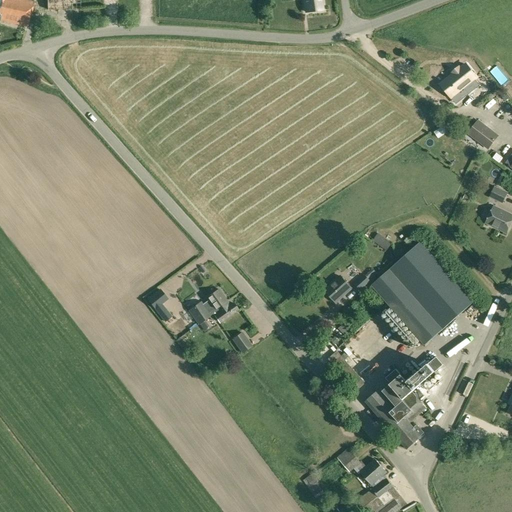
[(0,0),(0,20),(28,27),(34,1),(35,1),(35,0),(0,0)]
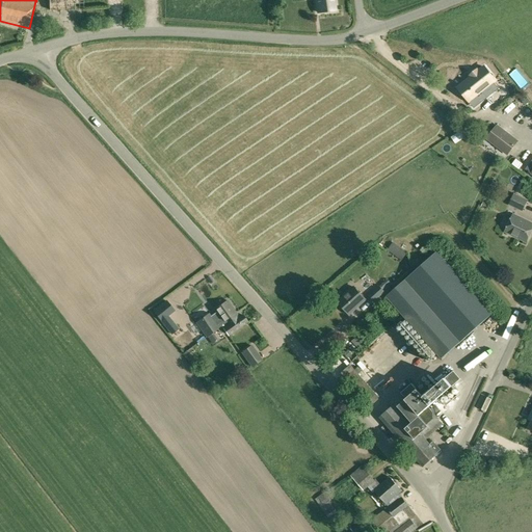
[(49,0),(50,12),(84,11),(84,0),(49,0)]
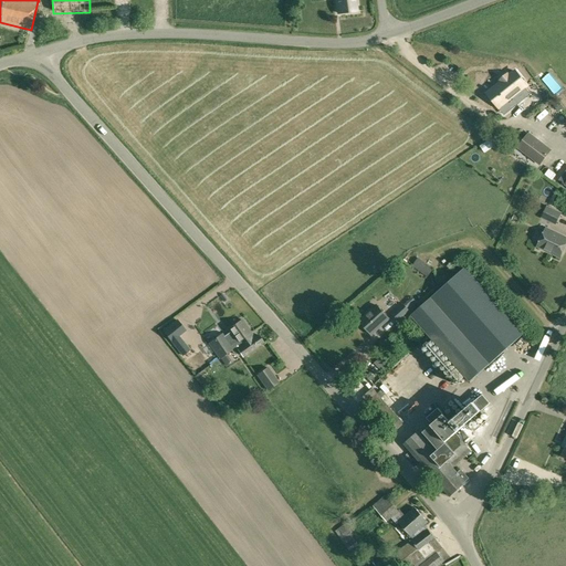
[(336,0),(338,13),(357,11),(355,0),(336,0)]
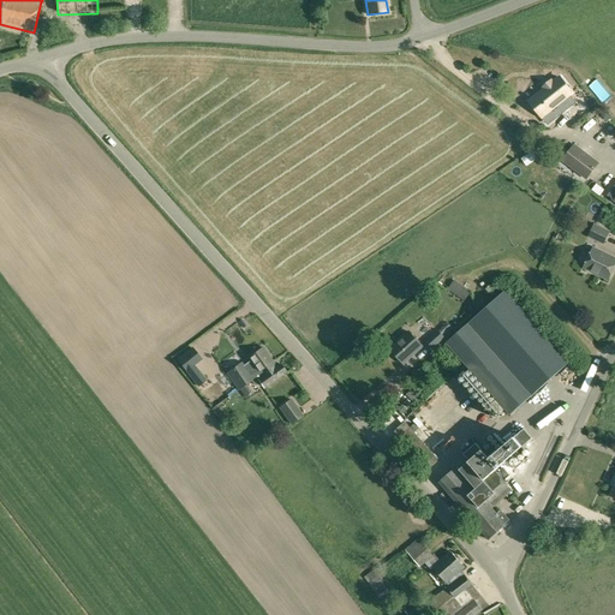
[(538,96),(550,111),(573,93),(561,77),(538,96)]
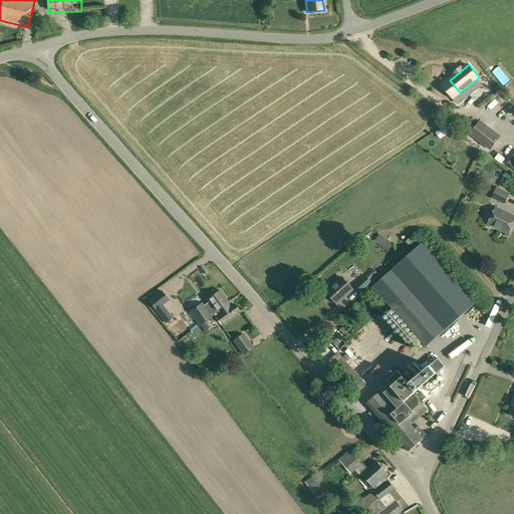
[(507,100),(512,97),(506,89),(501,93),(507,100)]
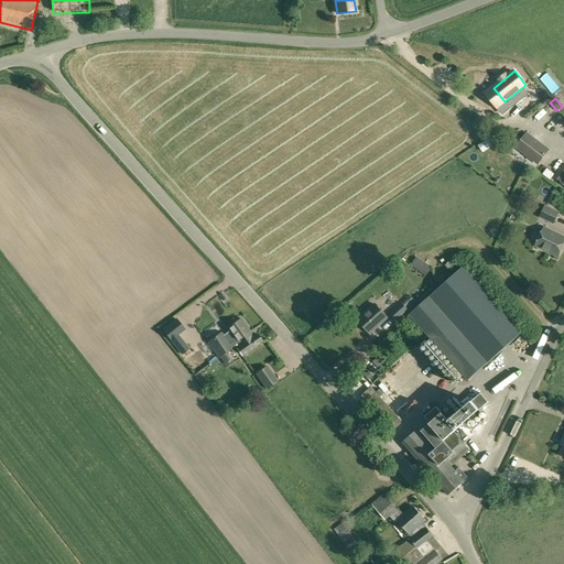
[(527,133),(517,147),(539,164),(549,150),(527,133)]
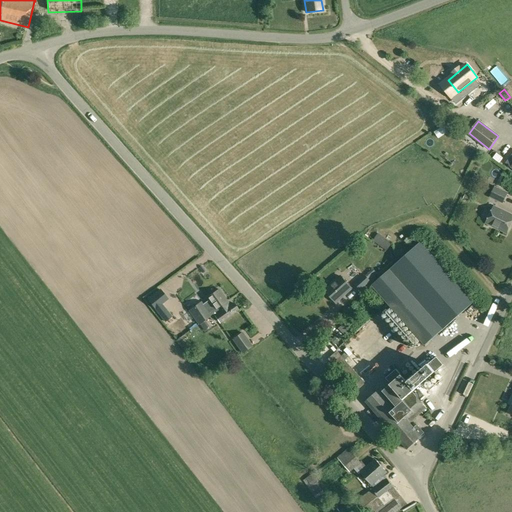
[(508,192),(495,186),(490,197),(503,203),(508,192)]
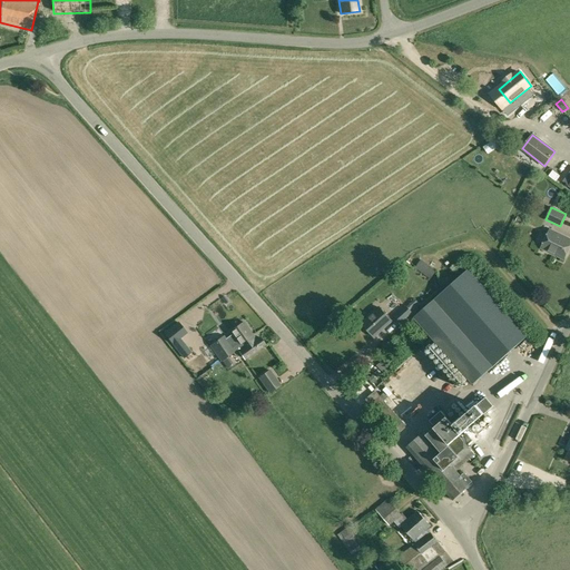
[(541,248),(563,258),(569,245),(569,239),(550,231),(541,248)]
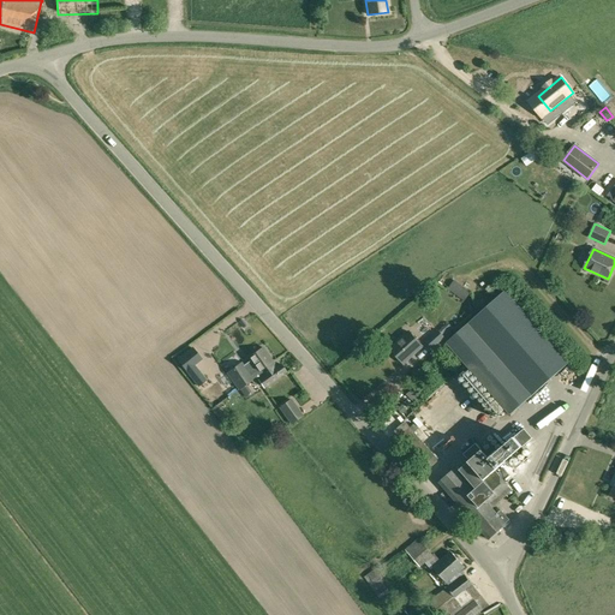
[(471,292),(455,280),(448,288),(465,300),(471,292)]
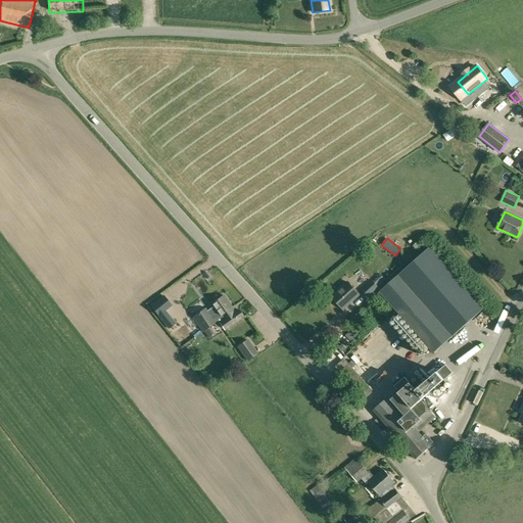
[(380,292),(434,352),(484,308),(430,247),(380,292)]
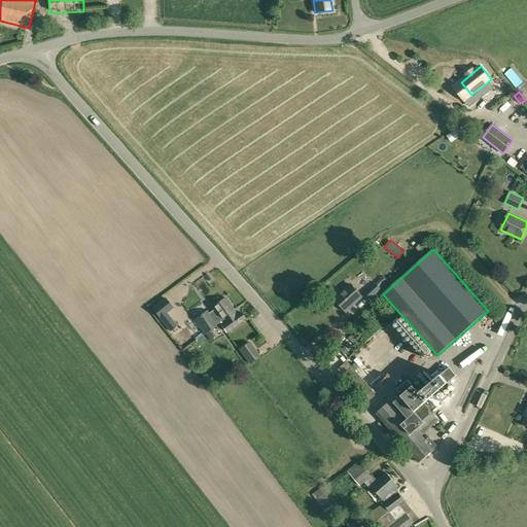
[(350,272),(357,283),(367,277),(360,266),(350,272)]
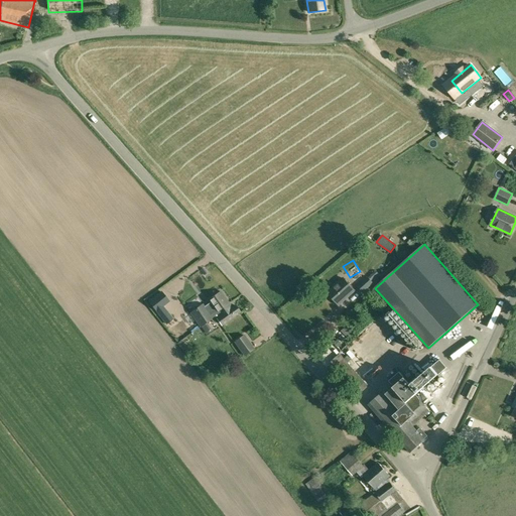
[(185,273),(192,278),(200,269),(192,264),(185,273)]
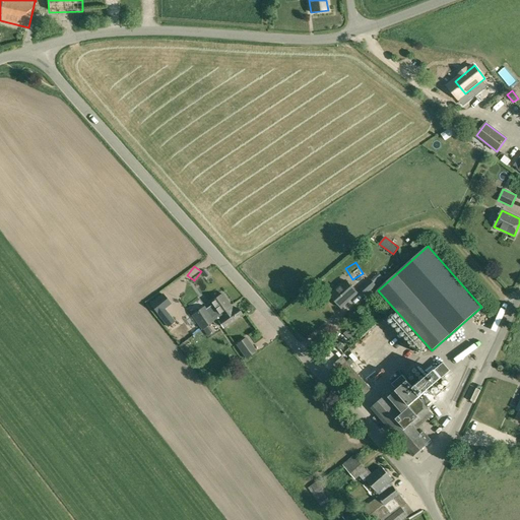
[(361,288),(367,295),(377,285),(372,279),(361,288)]
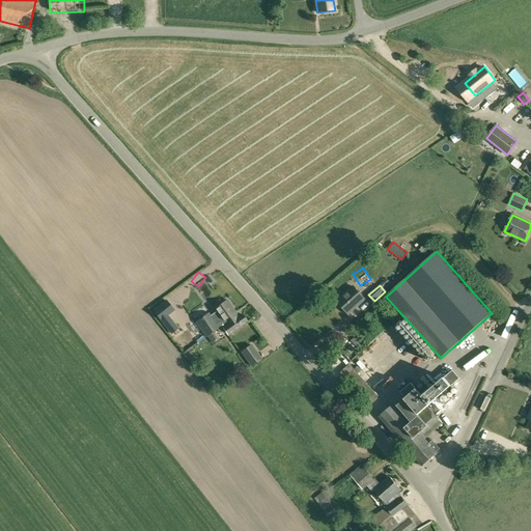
[(337,302),(348,314),(365,300),(354,287),(337,302)]
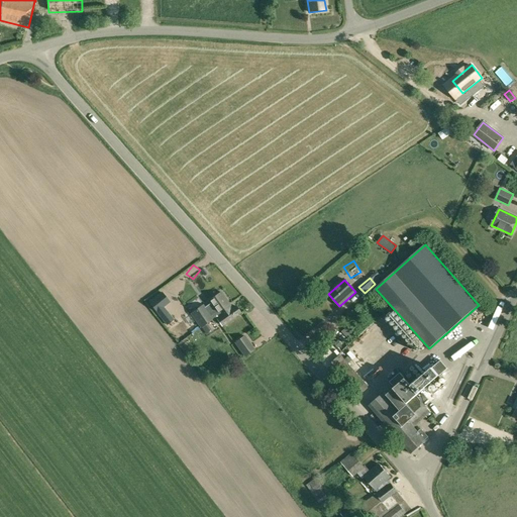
[(148,303),(167,325),(173,320),(164,308),(170,302),(162,293),(148,303)]
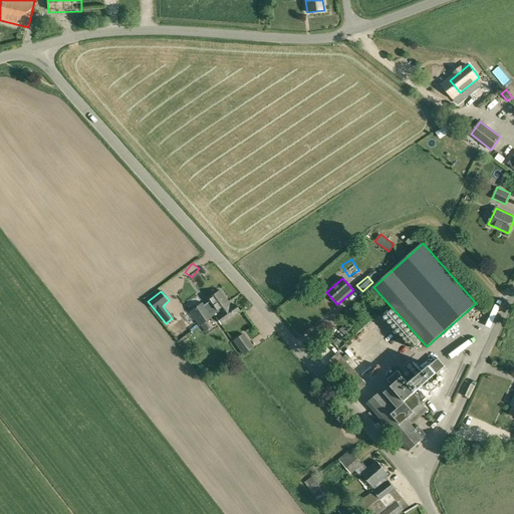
[(200,326),(211,318),(210,318),(211,317),(209,314),(212,312),(214,310),(216,312),(228,302),(219,291),(207,300),(209,303),(204,307),(202,304),(190,312),(200,326)]
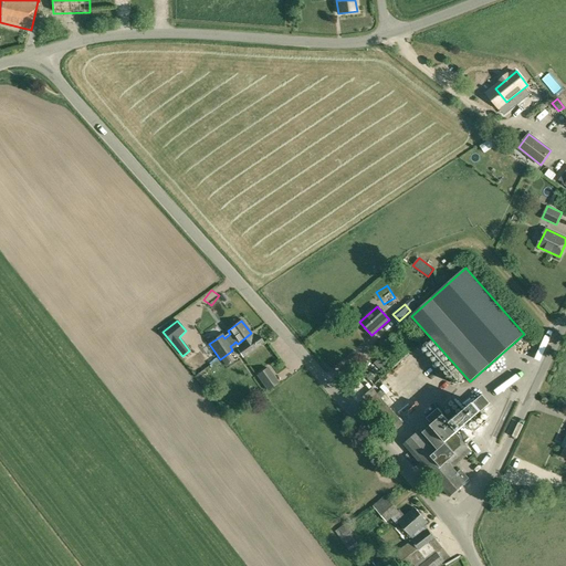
[(236,342),(233,344),(243,357),(263,343),(258,335),(254,337),(251,333),(238,344),(236,342)]
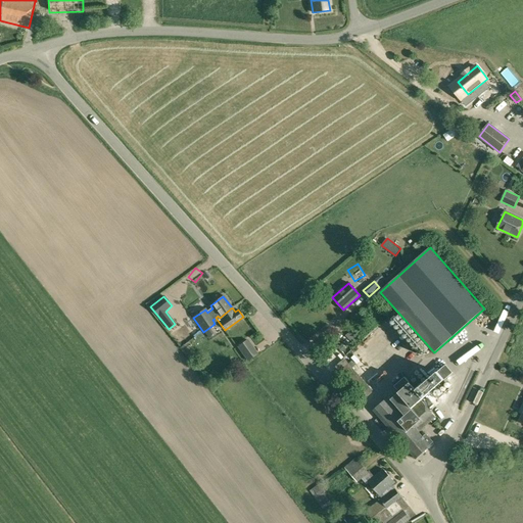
[(184,324),(169,330),(174,341),(188,335),(184,324)]
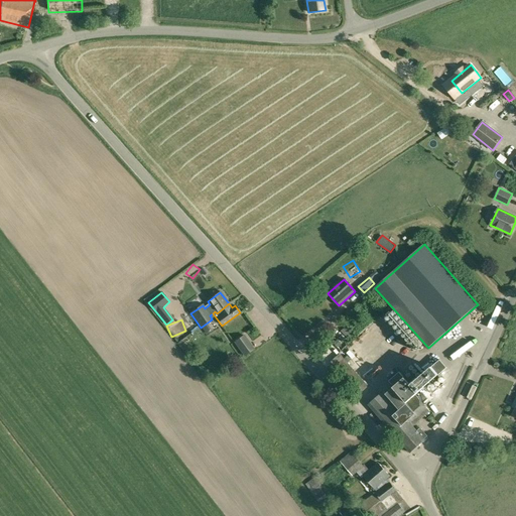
[(349,339),(353,335),(345,327),(341,331),(349,339)]
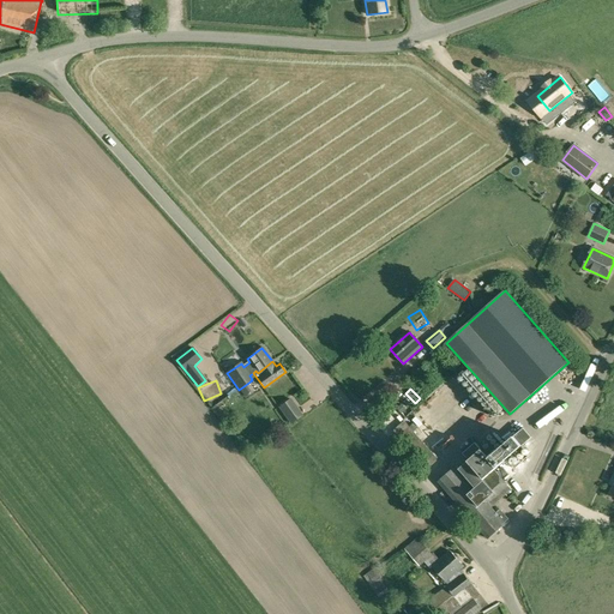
[(280,407),(292,423),(302,416),(290,399),(280,407)]
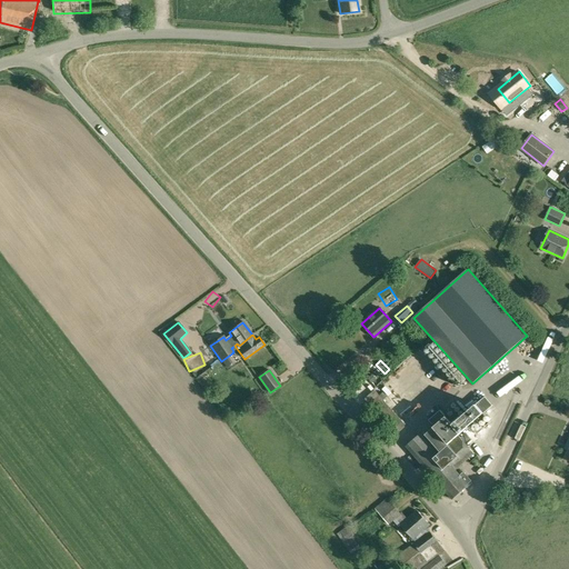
[(366,399),(392,430),(403,421),(376,390),(366,399)]
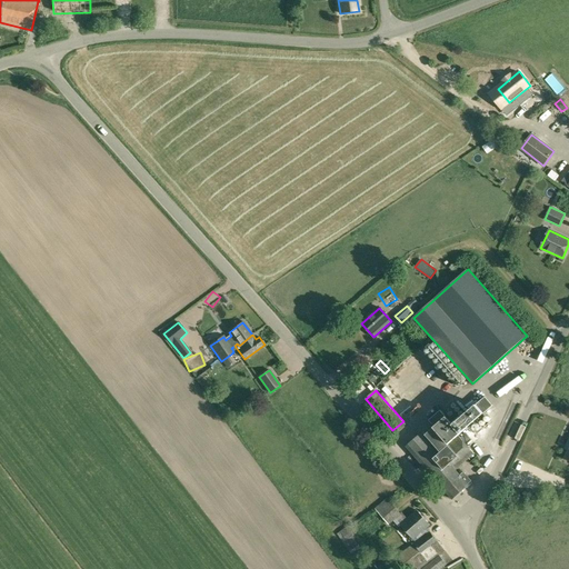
[(407,447),(452,499),(469,485),(468,485),(471,481),(465,472),(460,476),(453,468),(472,451),(468,447),(473,442),(466,433),(461,438),(459,435),(493,406),(486,397),(453,425),(441,411),(430,420),(436,427),(426,436),(423,432),(407,447)]
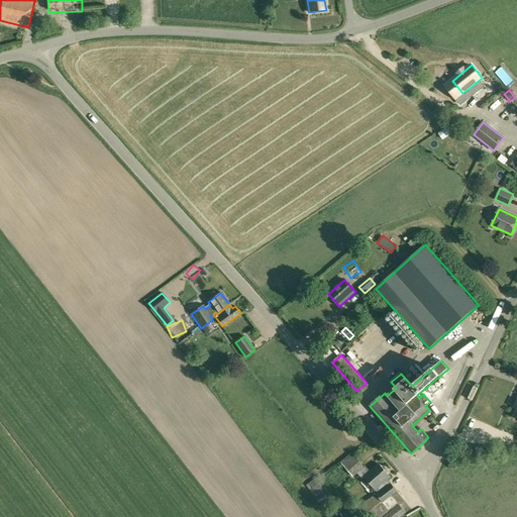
[(367,383),(356,391),(360,395),(370,387),(367,383)]
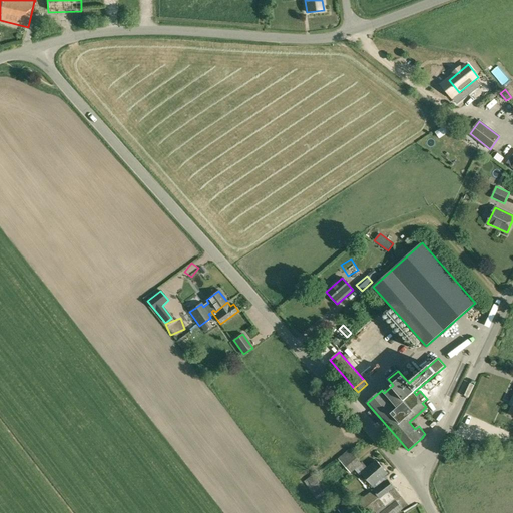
[(339,459),(351,473),(362,463),(350,449),(339,459)]
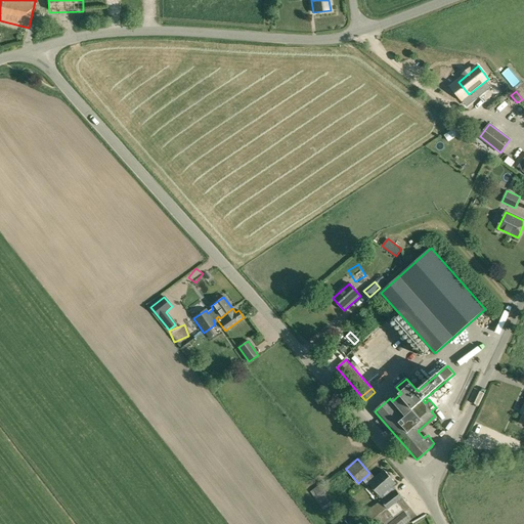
[(381,496),(392,486),(396,483),(385,470),(369,484),(381,496)]
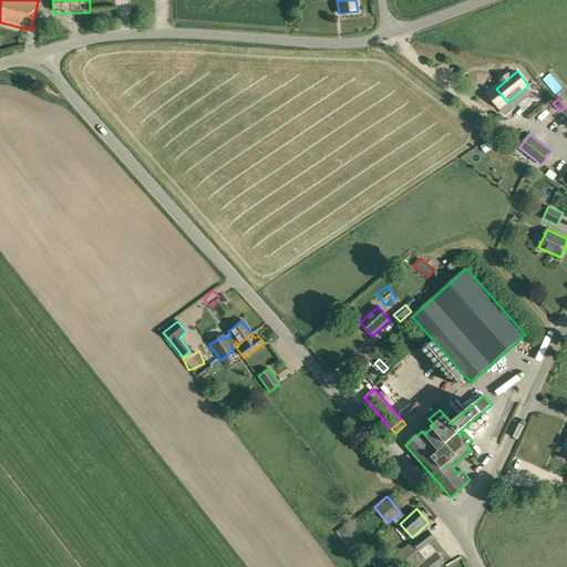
[(340,529),(346,538),(352,533),(354,532),(349,524),(340,529)]
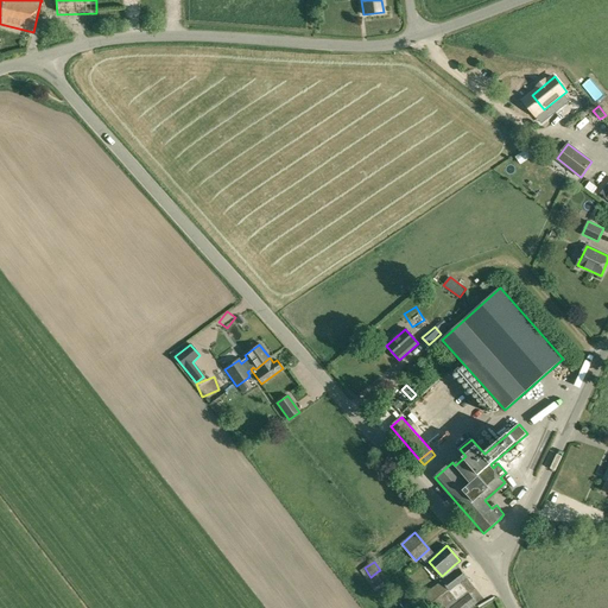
[(434,605),(426,607),(439,607),(444,606),(447,607),(469,607),(476,603),(469,594),(476,589),(460,569),(455,564),(442,576),(445,580),(426,595),(434,605)]
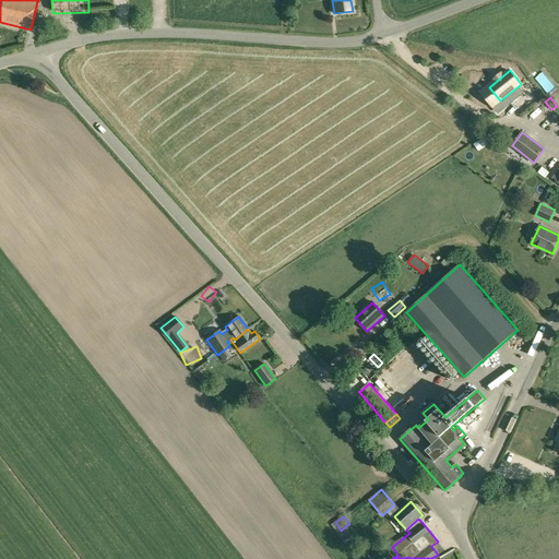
[(341,531),(335,522),(332,524),(344,543),(353,536),(347,528),(348,527),(347,525),(341,531)]
